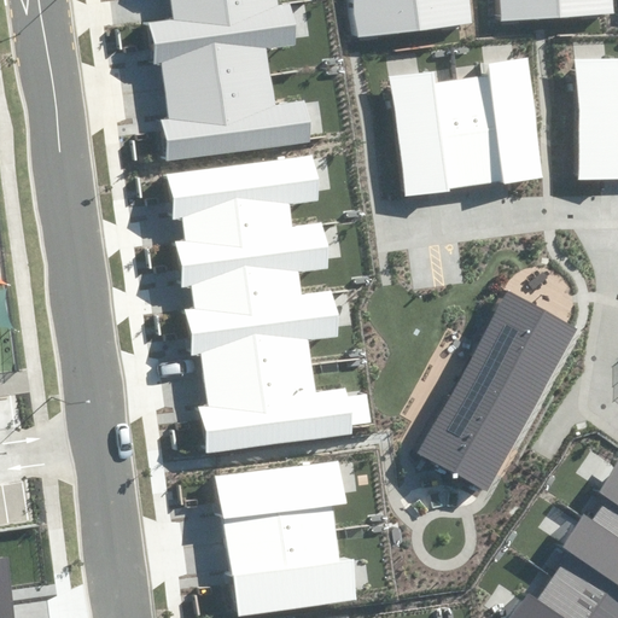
[(161,121),(165,161),(313,141),(307,100),(275,104),(268,50),(297,46),(291,5),(279,6),(278,0),(173,0),(175,19),(147,23),(152,64),(161,63),(168,120),(161,121)]
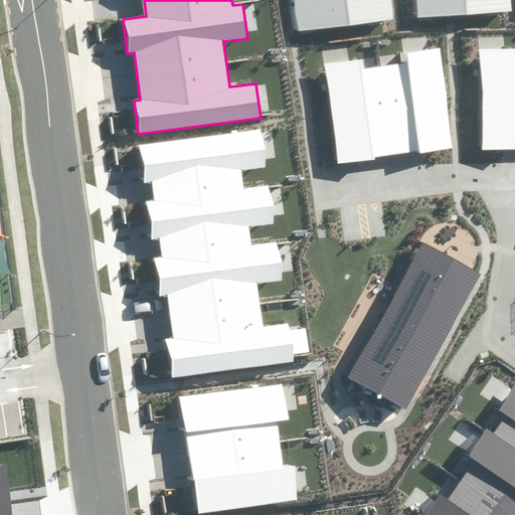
[(392,20),(389,0),(294,0),(298,32),(392,20)]
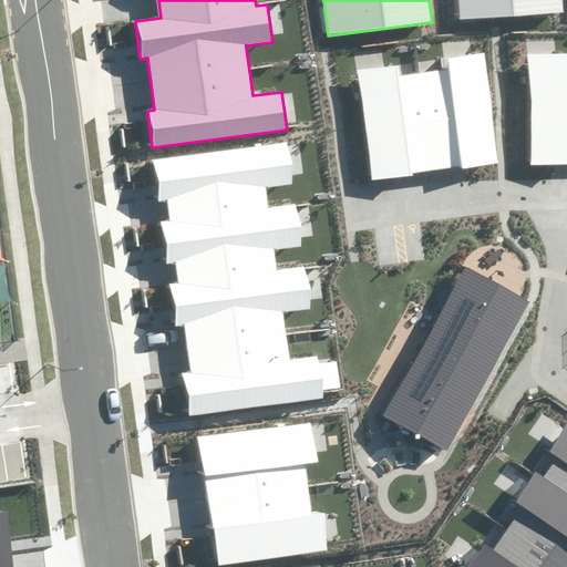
[(566,12),(565,0),(459,0),(461,20),(566,12)]
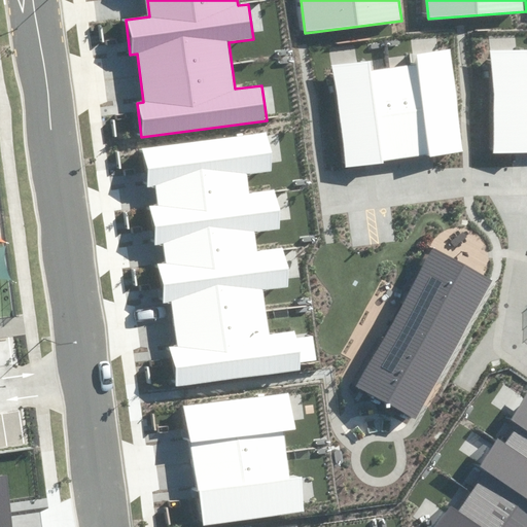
[(346,166),(463,150),(450,49),(415,54),(417,66),(372,72),(370,62),(332,67),(346,166)]
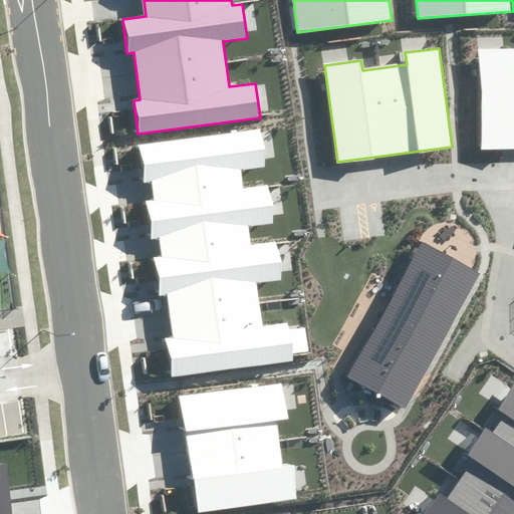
[(483,148),(513,146),(513,48),(480,50),(483,148)]
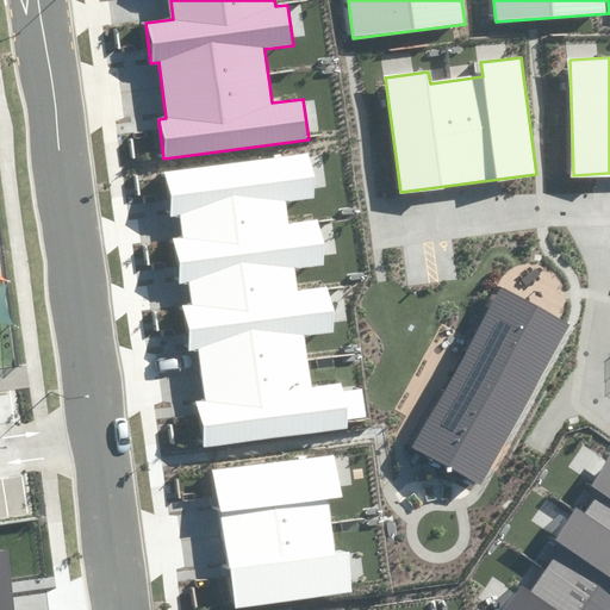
[(204,448),(348,428),(347,421),(369,417),(366,390),(344,392),(343,381),(310,386),(303,335),(335,330),(329,287),(297,292),(293,269),(324,265),(318,221),(288,224),(286,203),(315,199),(307,153),(163,173),(169,216),(180,213),(184,238),(173,240),(179,285),(192,282),(195,305),(182,307),(188,350),(197,349),(204,400),(197,402),(204,448)]
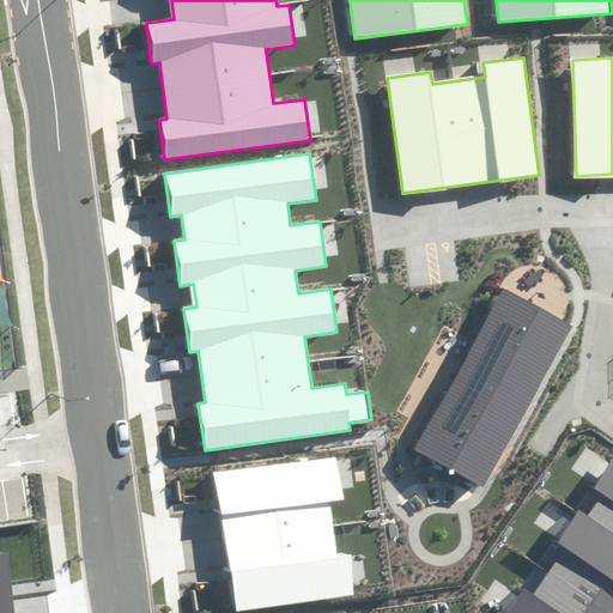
[(414,450),(484,489),(572,326),(503,287),(414,450)]
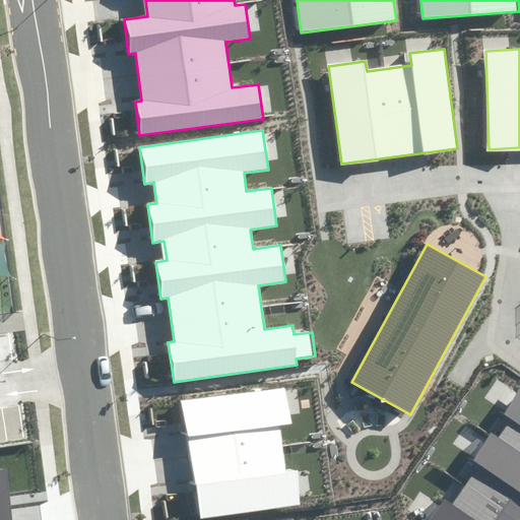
[(182,402),(199,518),(301,504),(297,470),(286,471),(279,425),(290,424),(285,388),(182,402)]
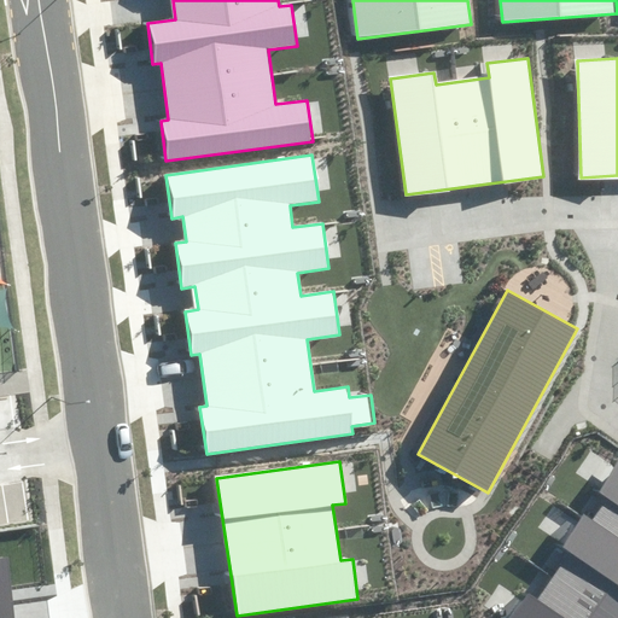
[(617,617),(617,461),(513,617),(617,617)]
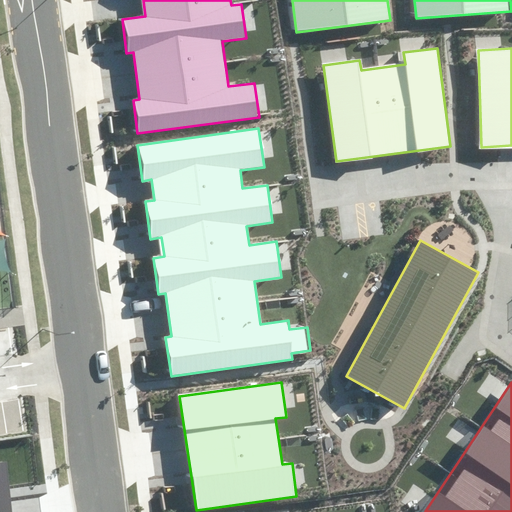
[(0,511),(11,511),(5,462),(0,462),(0,511)]
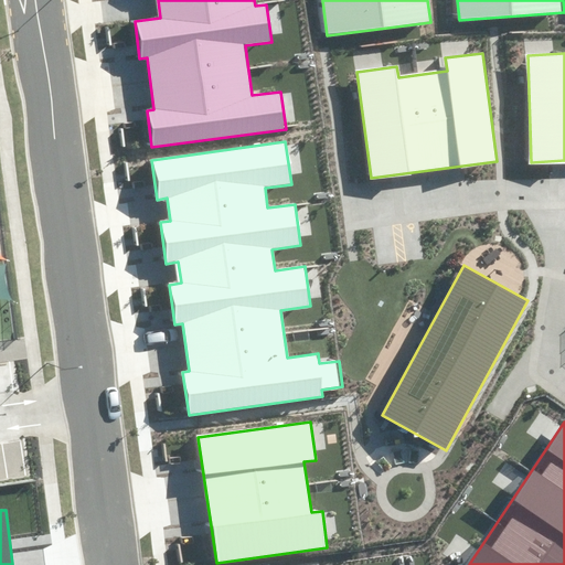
All buildings are outlined.
